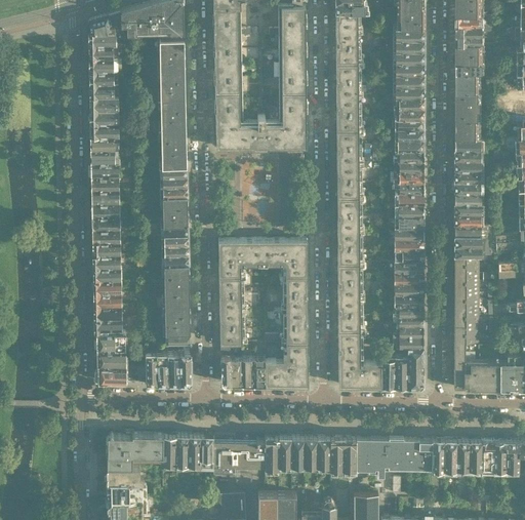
[(182,0),(164,0),(142,7),(121,12),(120,13),(121,27),(126,27),(126,35),(136,35),(136,32),(168,32),(169,32),(169,35),(184,34),(182,0)]
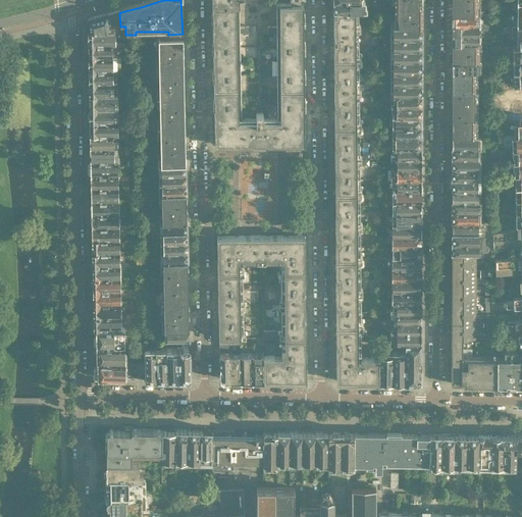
[(243,0),(211,0),(212,13),(239,13),(239,2),(243,0)]
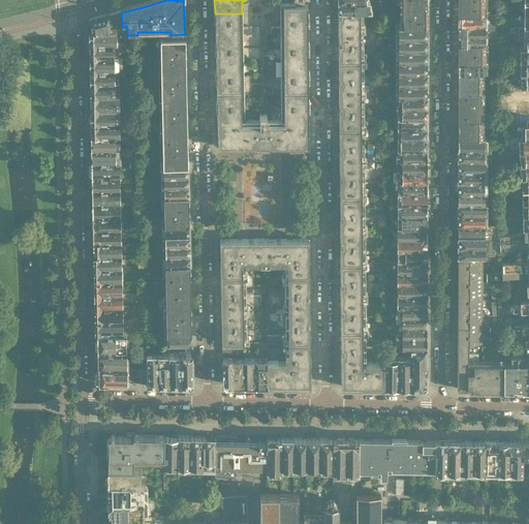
[(427,29),(427,8),(427,0),(399,0),(400,29),(427,29)]
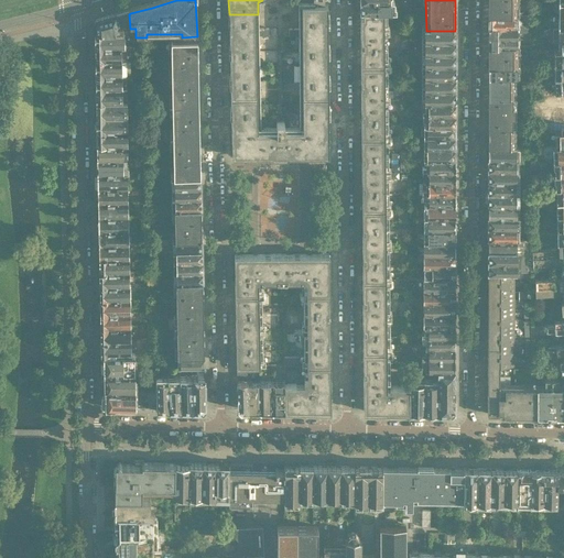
[(518,21),(518,0),(511,0),(488,0),(488,20),(518,21)]
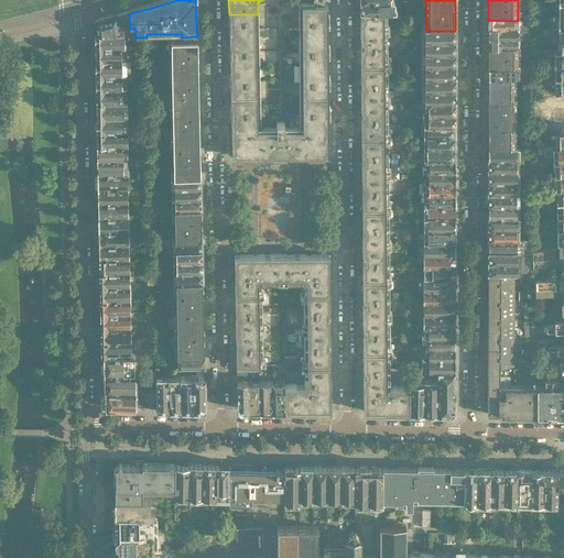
[(328,161),(328,132),(327,9),(325,9),(325,2),(299,2),(299,33),(289,34),(289,41),(299,41),(300,135),(284,135),(284,127),(277,127),(277,135),(261,135),(259,41),(269,41),(269,33),(259,33),(258,14),(229,14),(232,162),(272,161),(272,160),(274,159),(286,159),(289,160),(289,161),(328,161)]
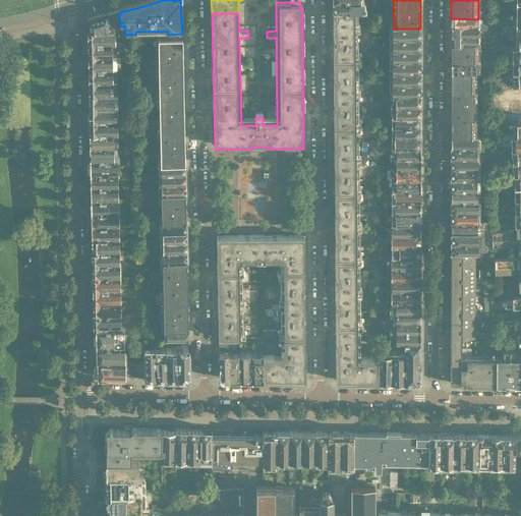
[(357,4),(333,5),(333,15),(357,15),(365,15),(365,10),(361,9),(361,5),(357,4)]
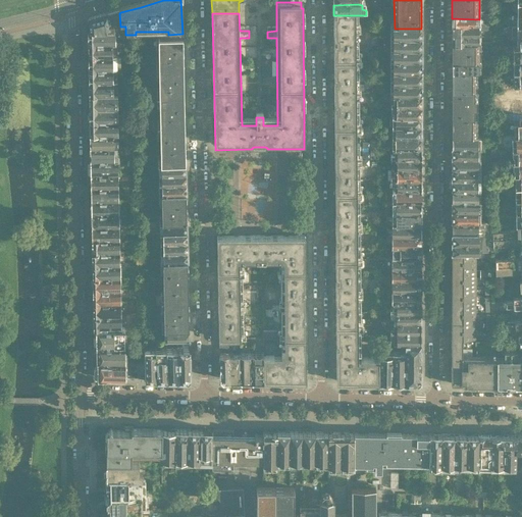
[(120,12),(89,21),(87,24),(88,30),(88,34),(115,34),(120,33),(120,27),(119,13),(120,12)]
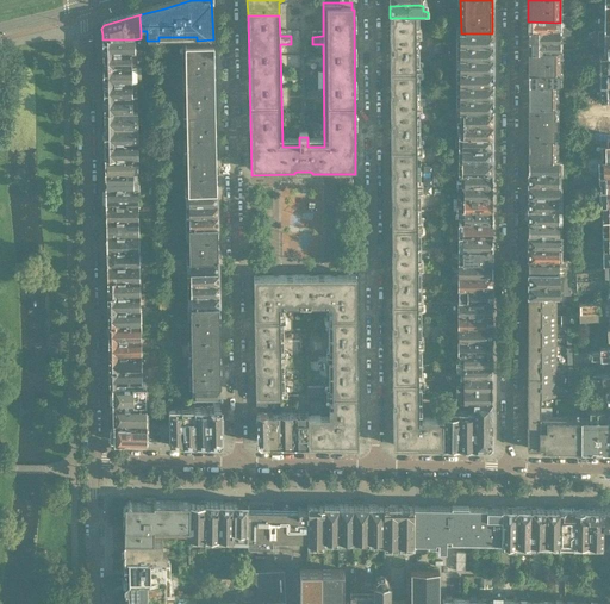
[(418,38),(418,18),(390,18),(390,43),(415,43),(415,38),(418,38)]
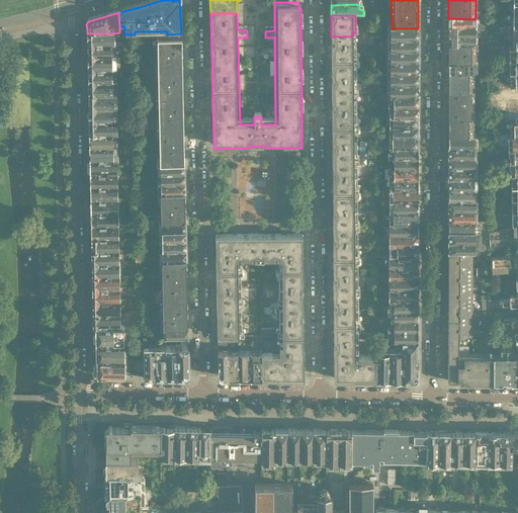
[(476,19),(448,18),(448,28),(476,28),(476,19)]
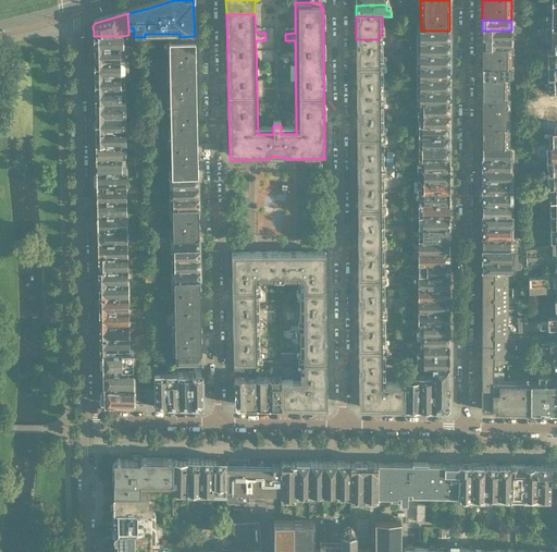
[(449,31),(421,31),(418,31),(418,44),(449,44),(449,31)]
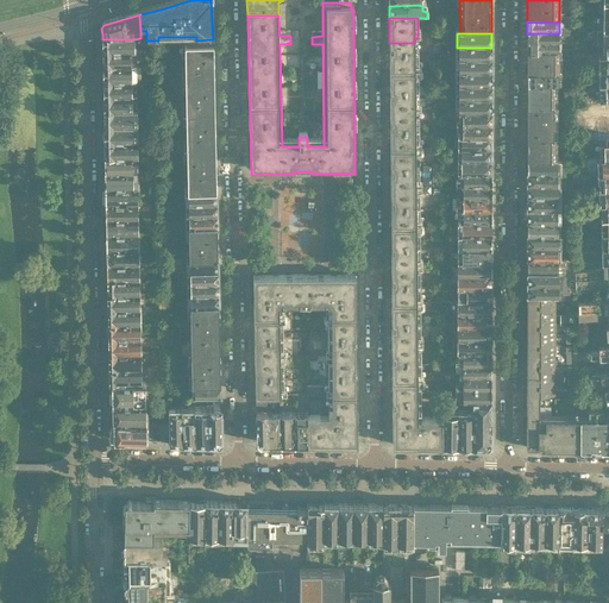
[(559,33),(527,33),(527,44),(560,44),(560,33),(559,33)]
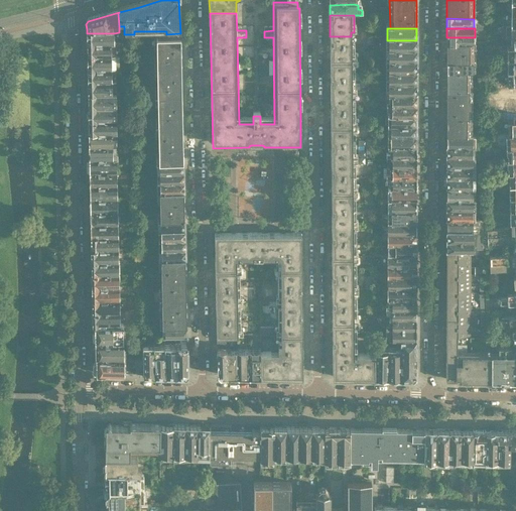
[(114,33),(87,33),(86,33),(87,46),(114,46),(114,33)]
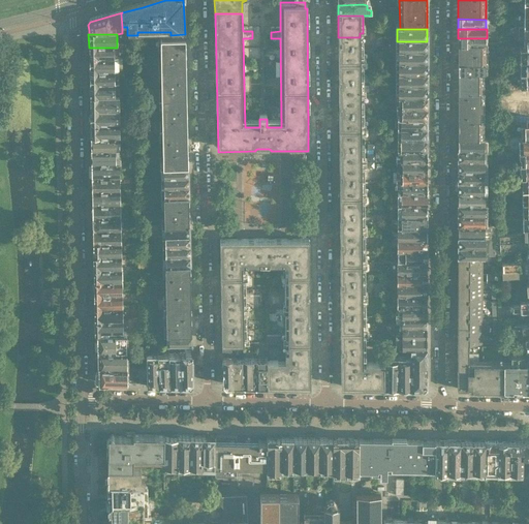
[(363,58),(363,37),(360,37),(338,37),(338,66),(365,65),(365,58),(363,58)]
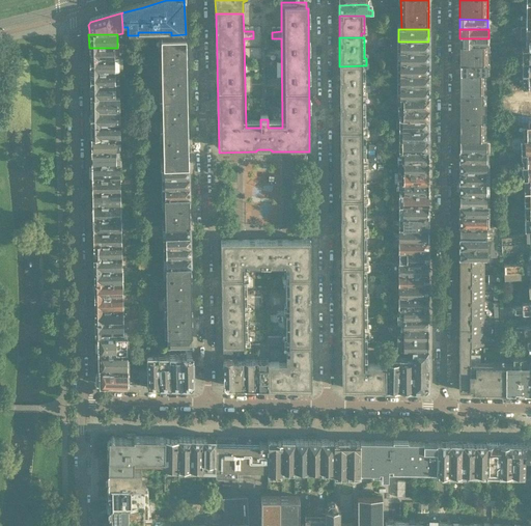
[(488,38),(459,38),(459,48),(488,48),(488,38)]
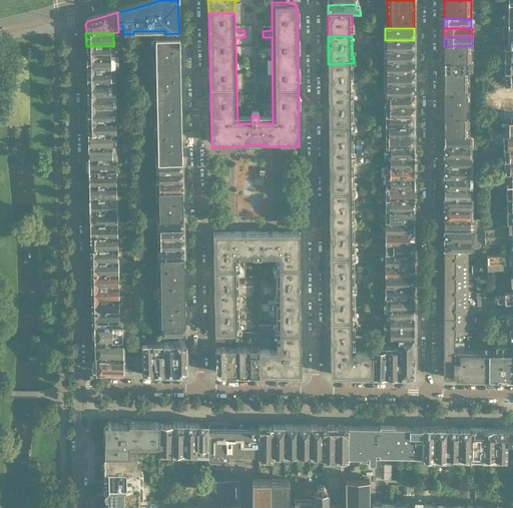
[(180,85),(179,59),(179,40),(155,40),(155,85),(180,85)]
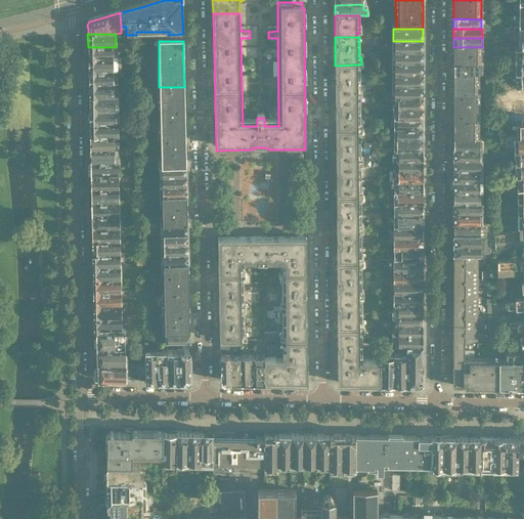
[(423,41),(393,41),(393,51),(423,51),(423,41)]
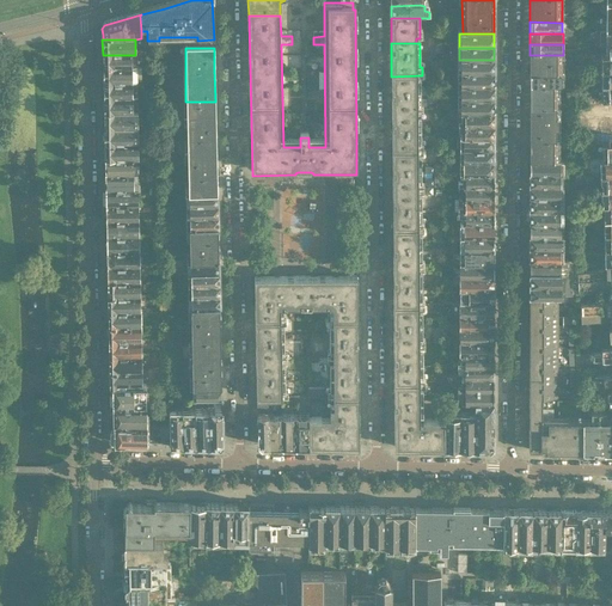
[(135,55),(103,55),(103,71),(136,71),(136,55),(135,55)]
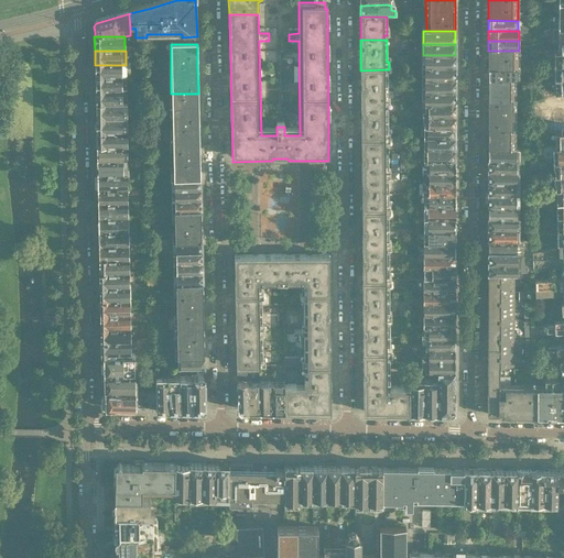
[(519,70),(519,51),(488,51),(488,69),(519,70)]
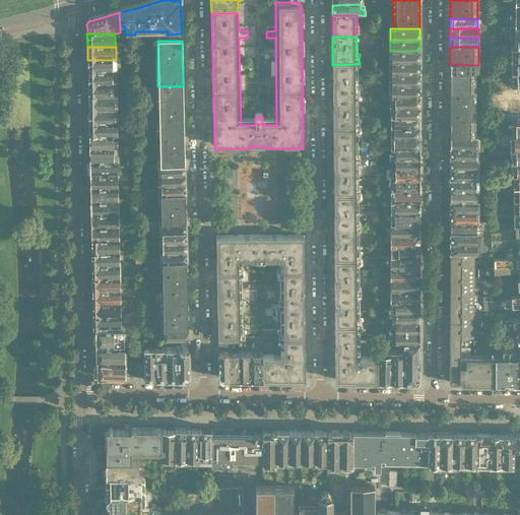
[(419,51),(390,51),(390,62),(419,63),(419,51)]
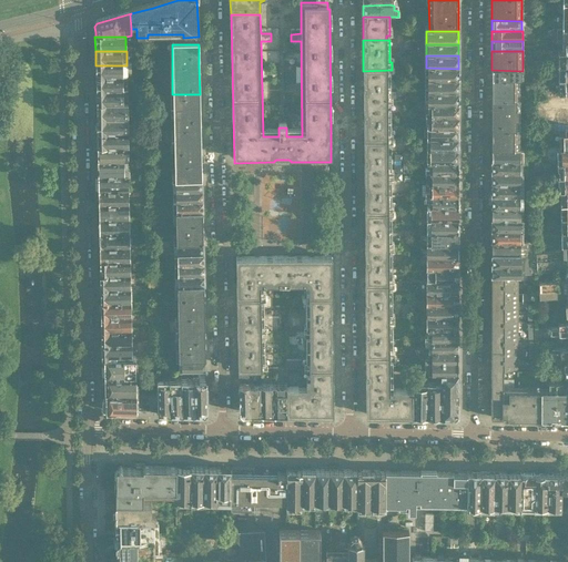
[(567,69),(567,55),(561,55),(558,57),(558,63),(560,63),(560,69),(567,69)]
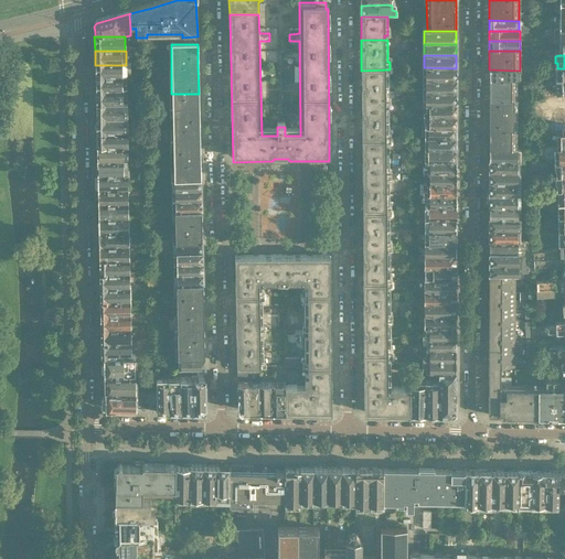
[(126,65),(95,65),(95,79),(126,78),(126,65)]
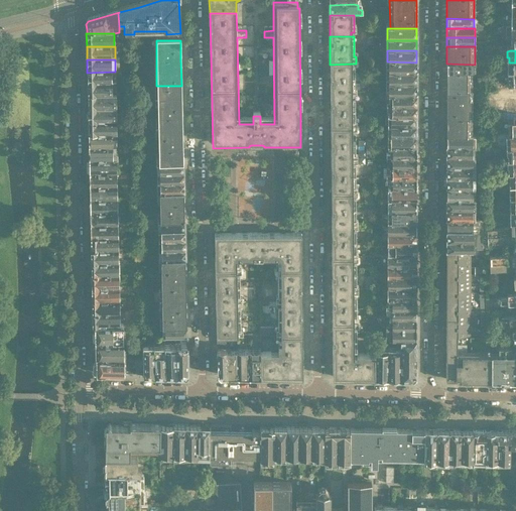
[(416,62),(387,61),(387,74),(416,74),(416,62)]
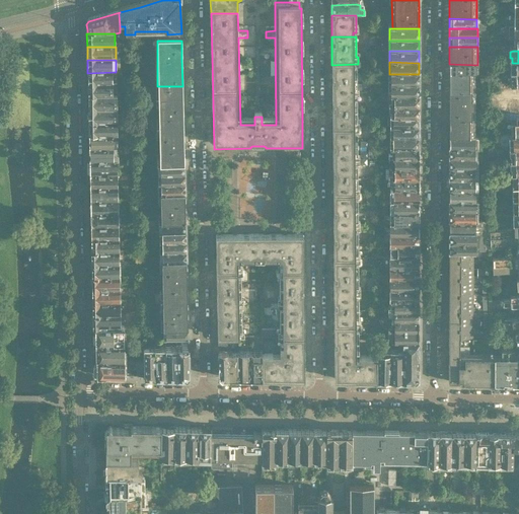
[(518,75),(518,63),(512,63),(509,64),(509,69),(512,69),(512,76),(518,75)]
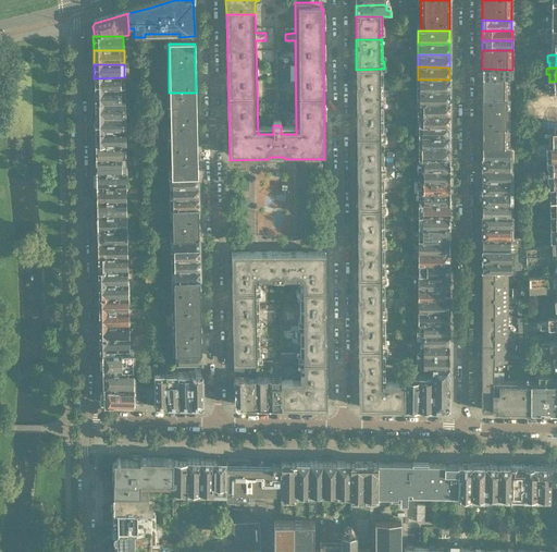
[(384,69),(356,70),(356,105),(380,105),(380,99),(383,99),(382,77),(384,77),(384,69)]
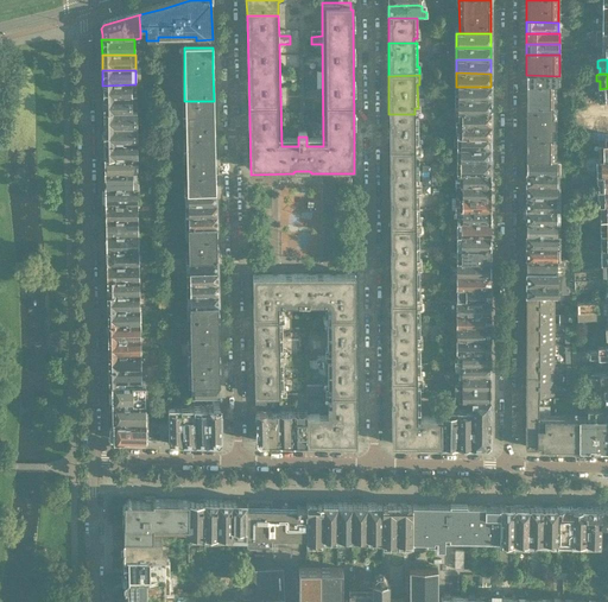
[(559,76),(526,75),(526,86),(555,87),(558,87),(559,76)]
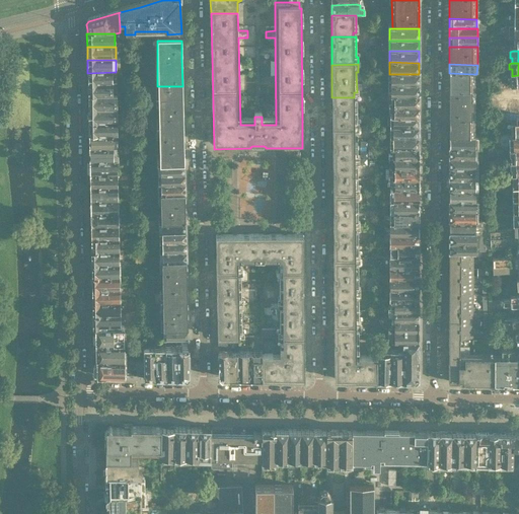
[(116,72),(87,73),(87,85),(117,84),(116,72)]
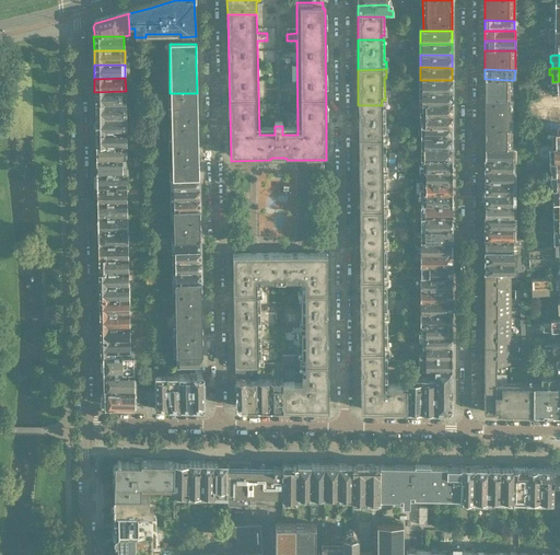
[(511,95),(511,85),(511,80),(485,79),(485,111),(511,110),(511,106),(511,95)]
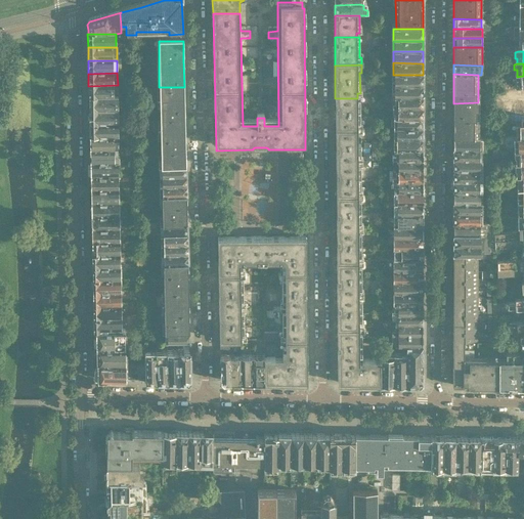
[(423,75),(393,75),(394,86),(423,86),(423,75)]
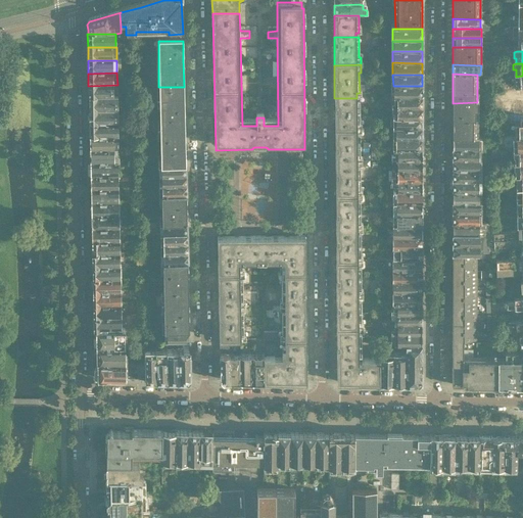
[(522,88),(522,76),(516,77),(514,77),(514,89),(516,89),(522,88)]
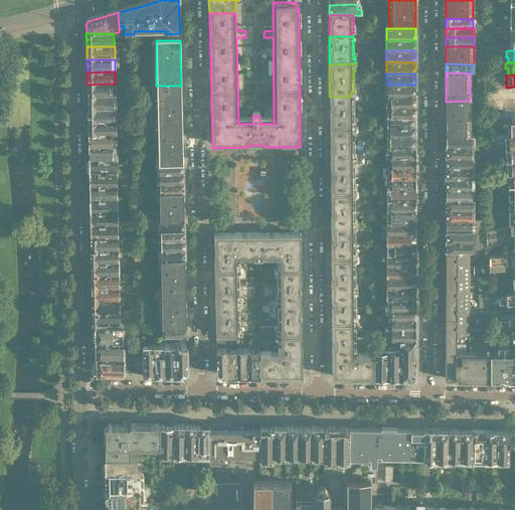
[(116,97),(116,83),(87,85),(88,97),(116,97)]
